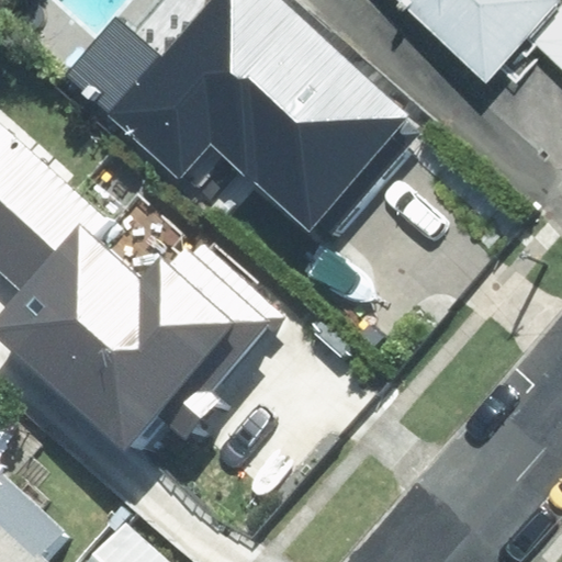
[(279,0),(212,0),(161,57),(114,17),(60,77),(179,181),(211,146),(308,232),(317,223),(332,235),(426,128),(279,0)]
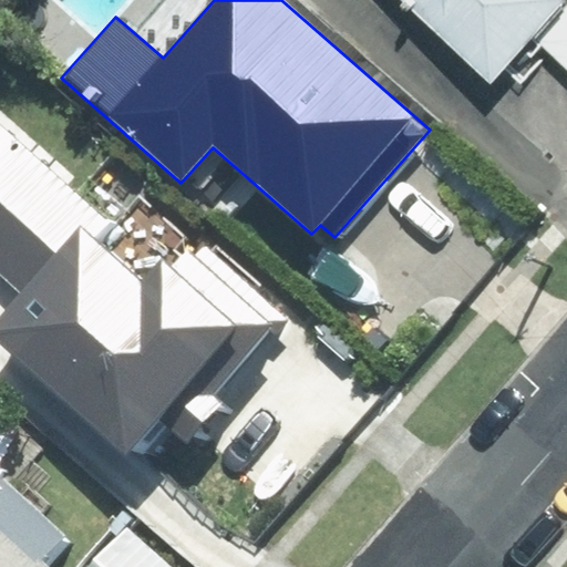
[(566,0),(426,0),(511,75),(542,41),(566,63),(566,0)]
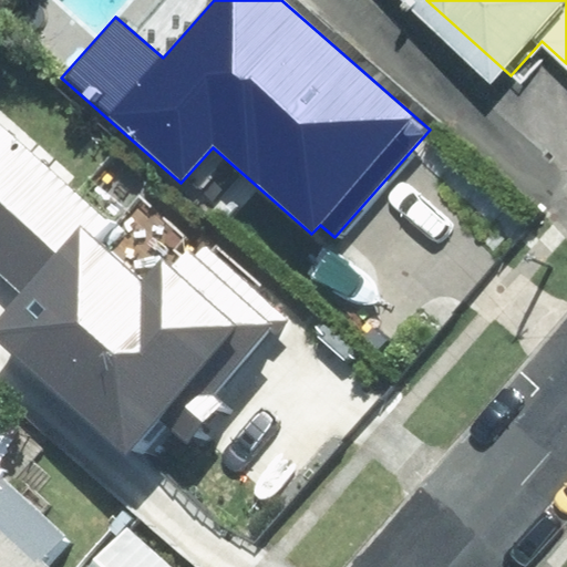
[(0,275),(20,292),(80,225),(94,237),(107,222),(0,125),(0,275)]
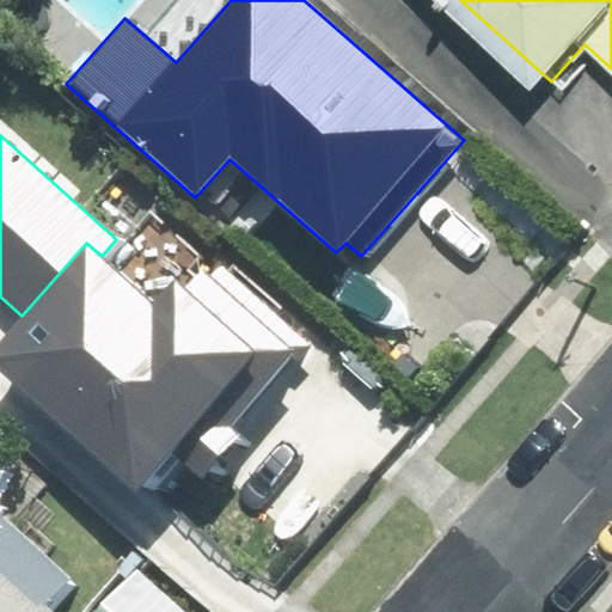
[(0,340),(0,372),(136,493),(172,453),(200,477),(237,435),(228,427),(292,355),(301,363),(317,347),(221,263),(210,276),(201,267),(184,286),(175,277),(153,301),(102,256),(86,243),(22,316),(0,340)]
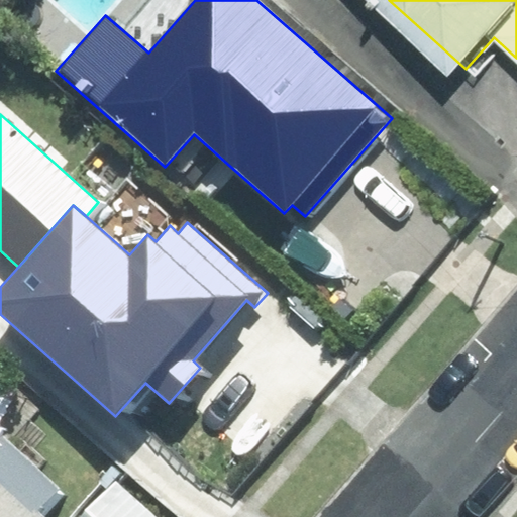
[(0,425),(0,516),(62,516),(55,510),(73,492),(2,423),(0,425)]
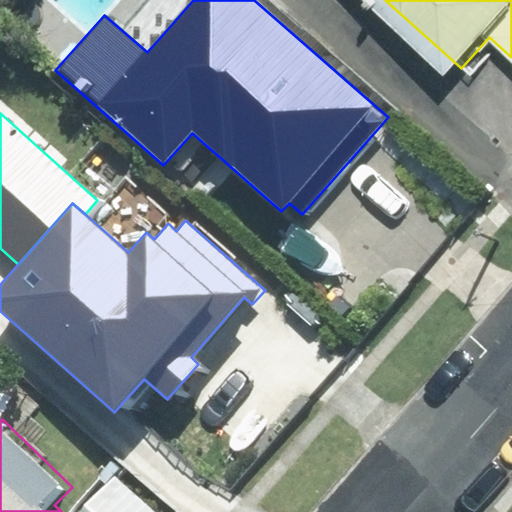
[(153,511),(115,478),(85,511),(153,511)]
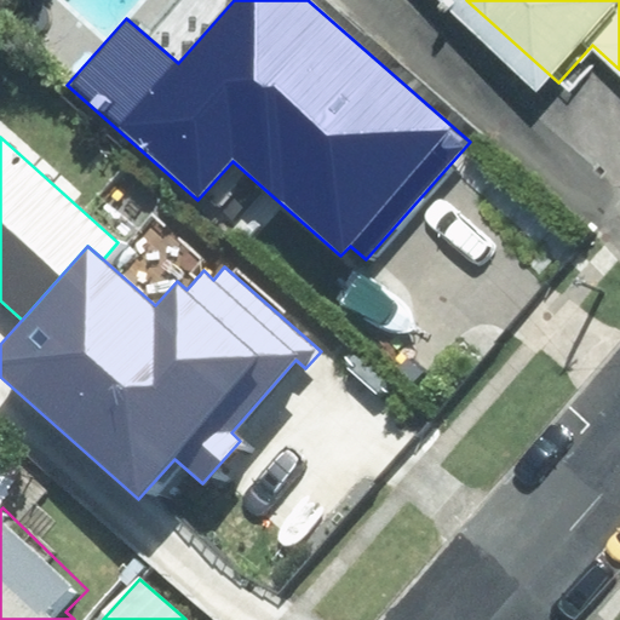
All buildings are outlined.
